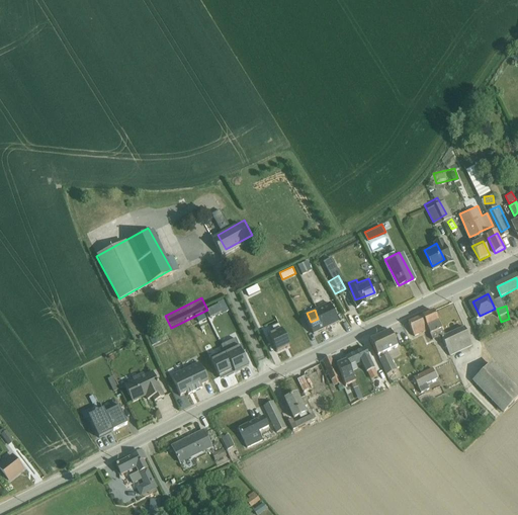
[(435,311),(410,323),(416,334),(426,329),(431,340),(445,333),(435,311)]
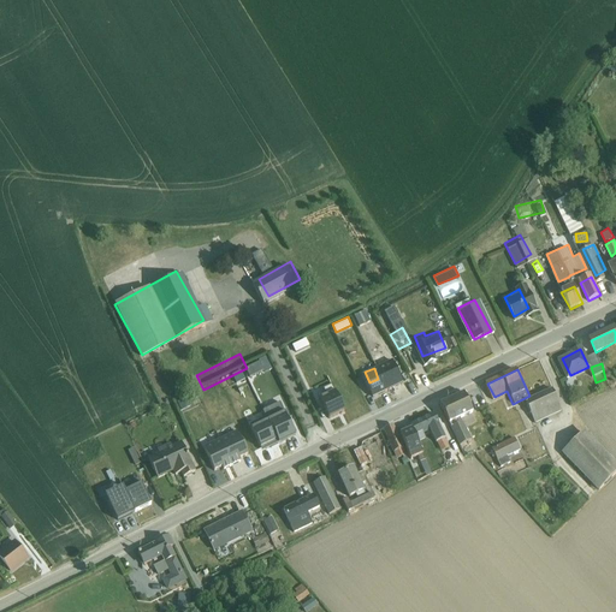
[(360,375),(369,398),(388,390),(383,378),(369,384),(365,373),(360,375)]
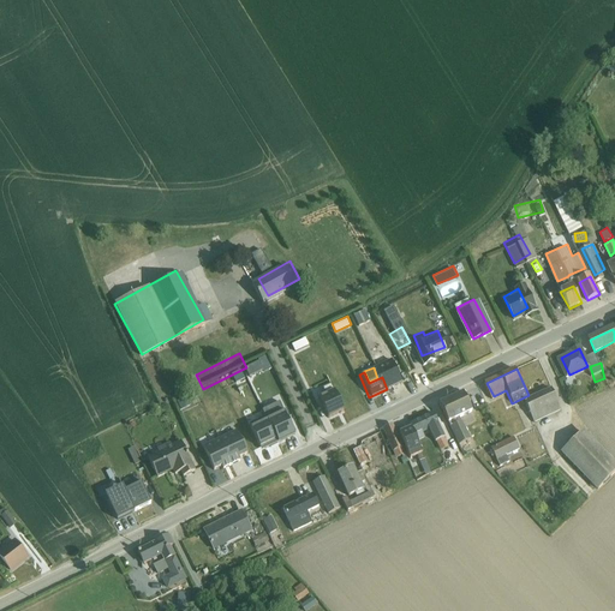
[(326,415),(346,409),(340,388),(320,394),(326,415)]
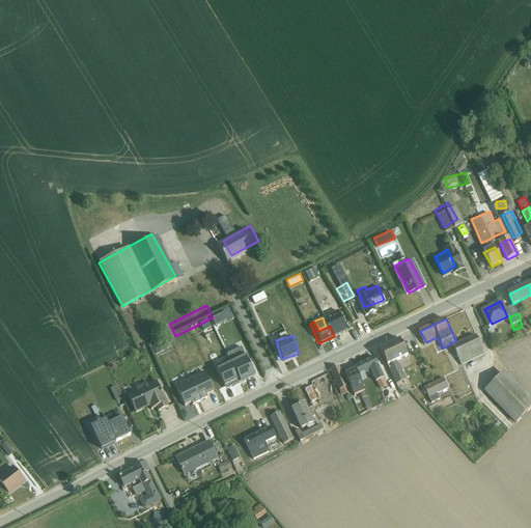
[(477,335),(455,345),(463,360),(484,350),(477,335)]
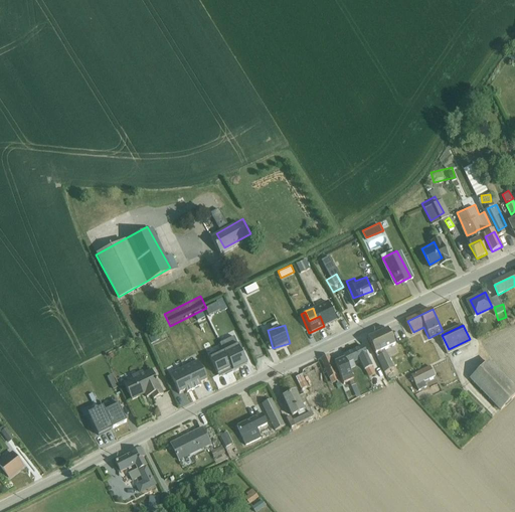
[(390,330),(372,339),(388,372),(396,368),(386,347),(396,342),(390,330)]
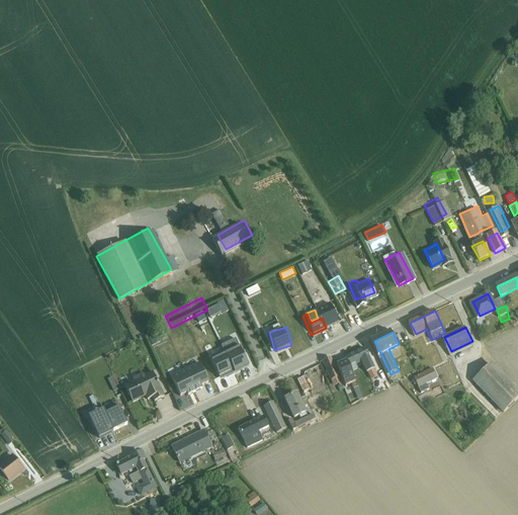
[(348,352),(328,361),(337,378),(345,374),(340,366),(348,362),(350,368),(363,362),(367,369),(376,364),(368,348),(350,357),(348,352)]
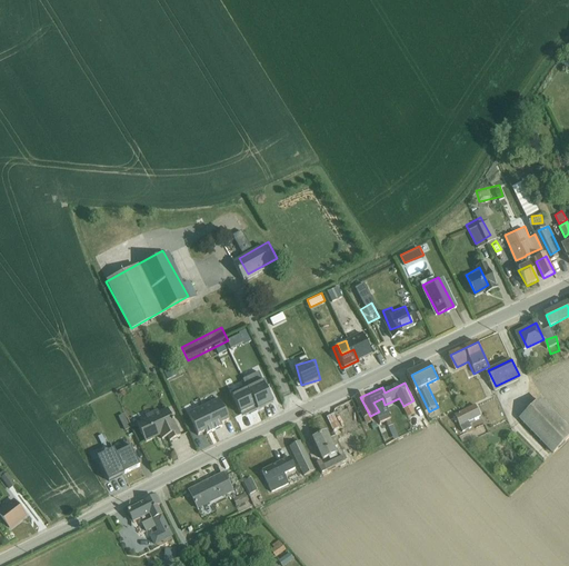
[(568,421),(542,390),(519,410),(550,447),(568,430),(568,421)]
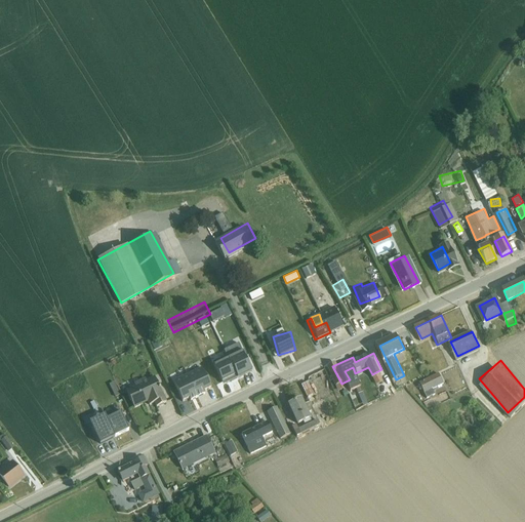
[(440,366),(416,376),(422,391),(446,382),(440,366)]
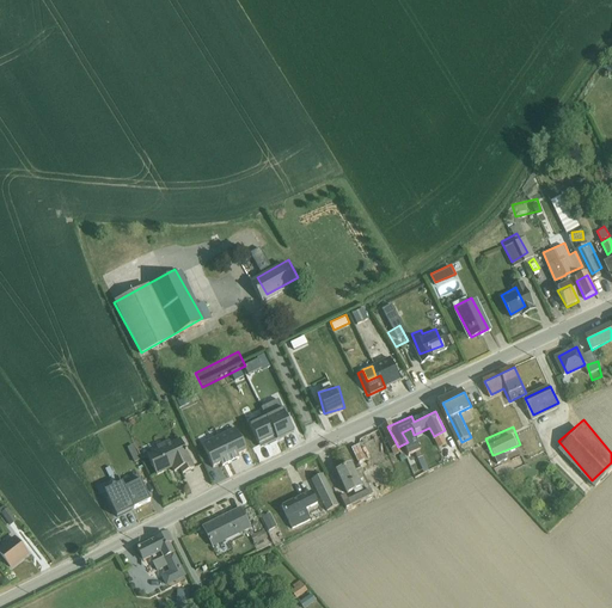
[(384,434),(365,443),(373,459),(379,455),(387,473),(399,467),(384,434)]
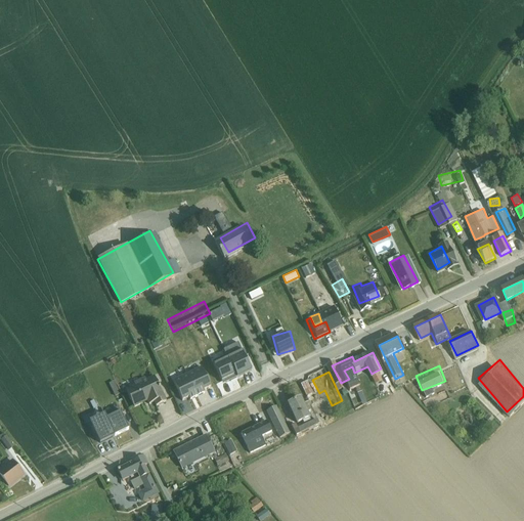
[(150,405),(167,398),(157,374),(124,386),(132,407),(149,401),(150,405)]
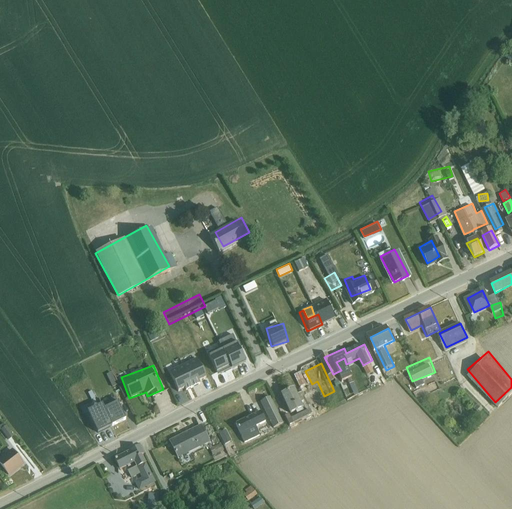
[(356,379),(360,387),(372,382),(368,374),(356,379)]
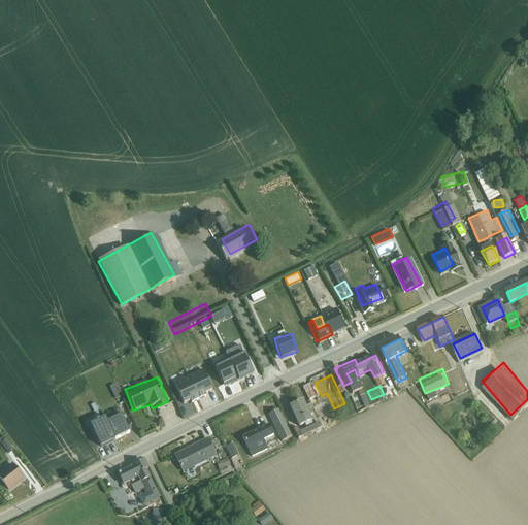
[(294,404),(307,433),(324,425),(320,416),(310,420),(302,400),(294,404)]
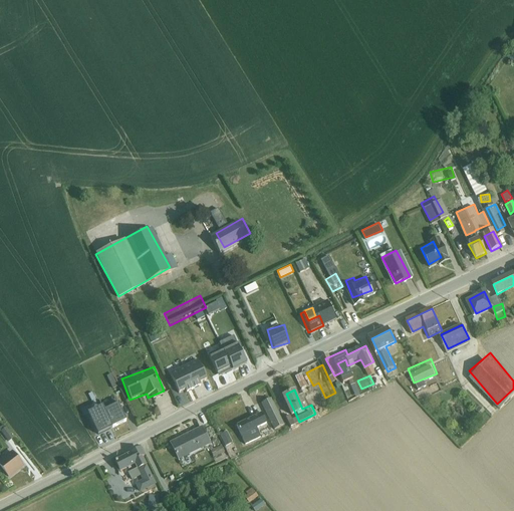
[(275,400),(265,405),(275,426),(285,421),(275,400)]
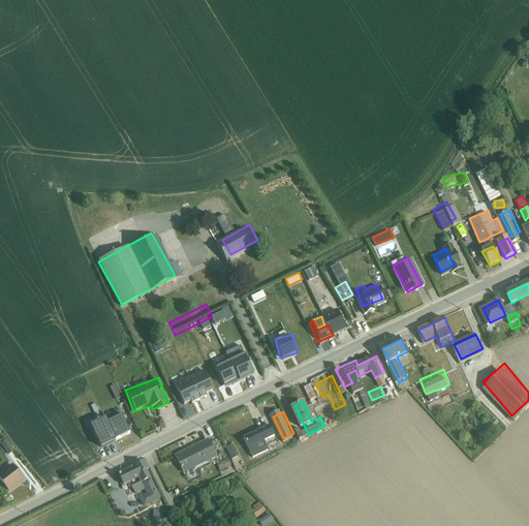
[(129,433),(122,414),(115,416),(114,413),(89,423),(102,457),(115,453),(110,440),(129,433)]
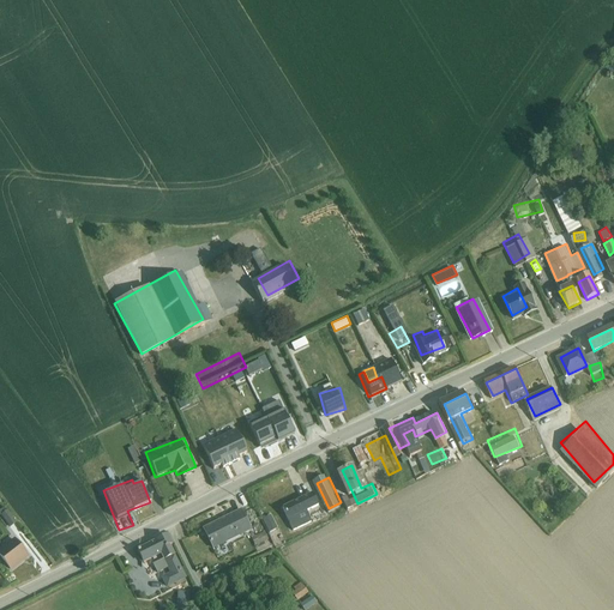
[(314,495),(289,507),(295,518),(320,506),(314,495)]
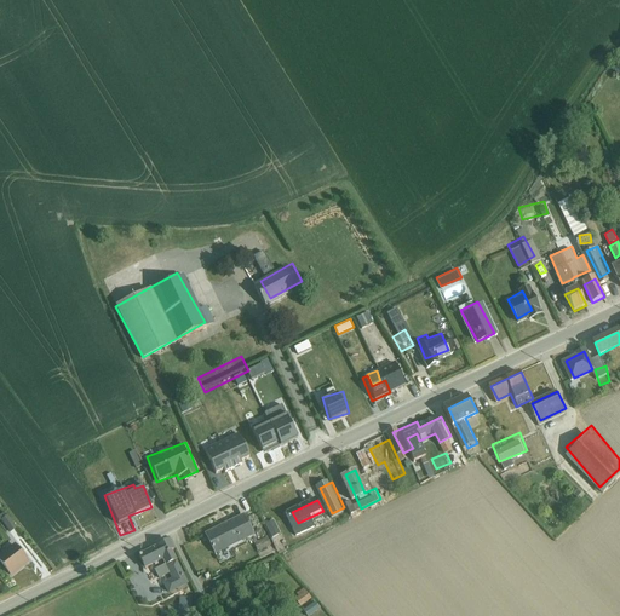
[(0,514),(11,530),(17,525),(6,510),(0,513),(0,514)]
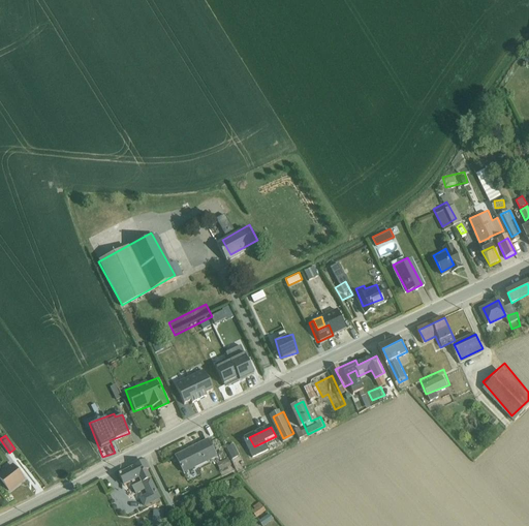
[(209,437),(176,452),(183,466),(215,452),(209,437)]
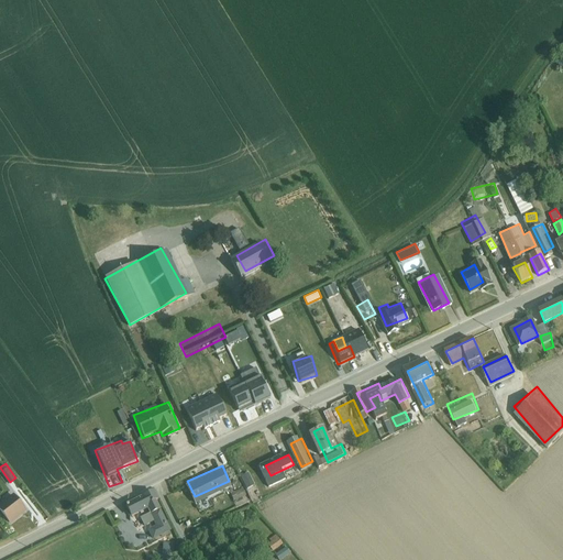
[(242,486),(231,491),(234,498),(244,494),(242,486)]
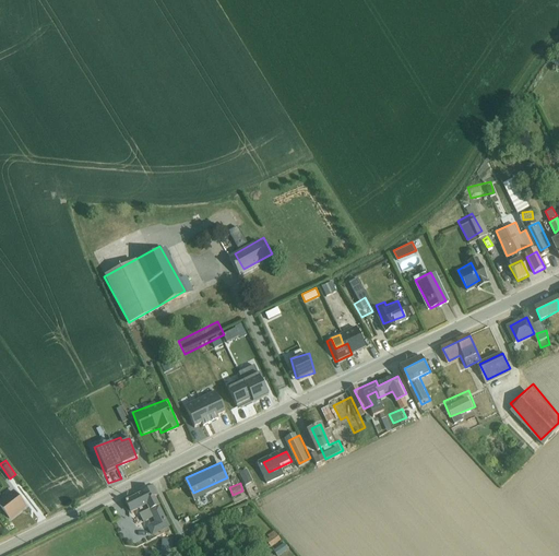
[(0,499),(0,508),(10,521),(28,507),(14,488),(0,499)]
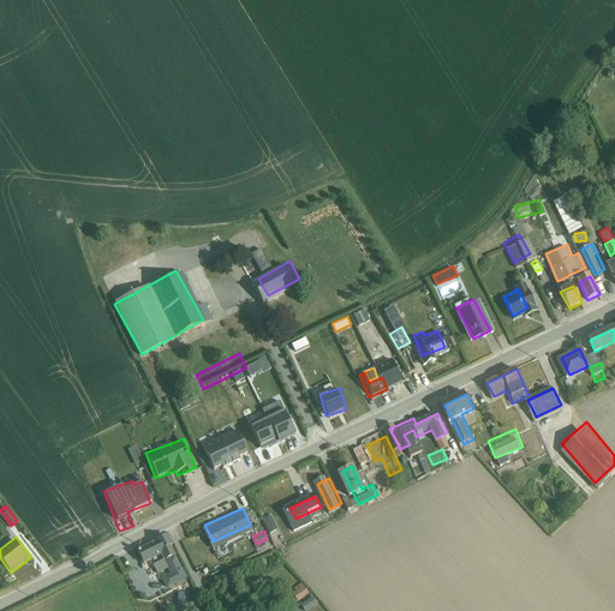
[(169,591),(189,577),(166,543),(148,553),(156,567),(163,562),(171,573),(162,580),(169,591)]
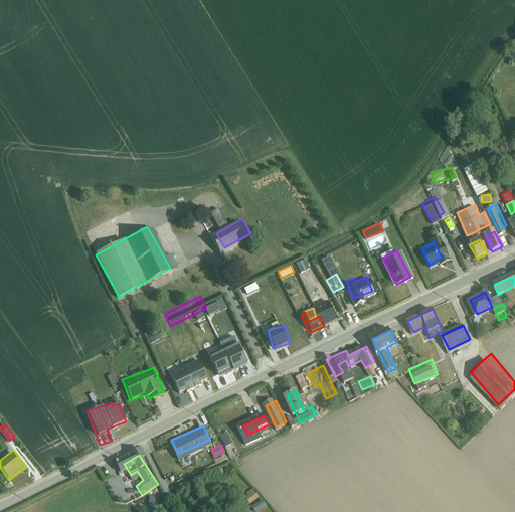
[(253,489),(244,495),(248,502),(259,496),(253,489)]
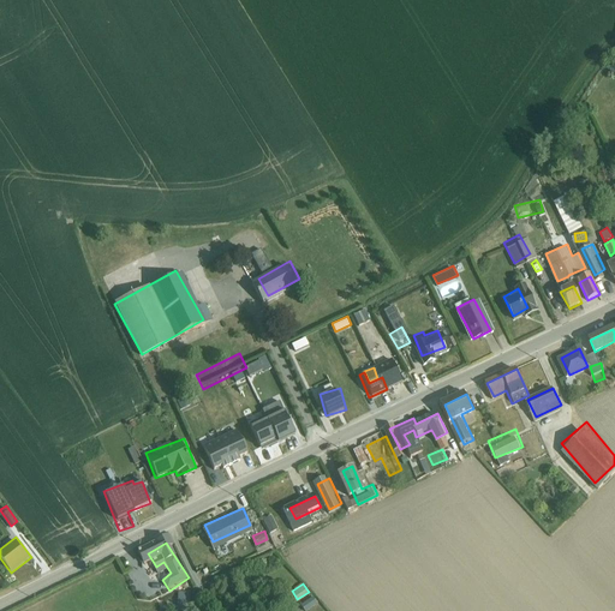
[(302,601),(306,609),(318,601),(314,594),(302,601)]
